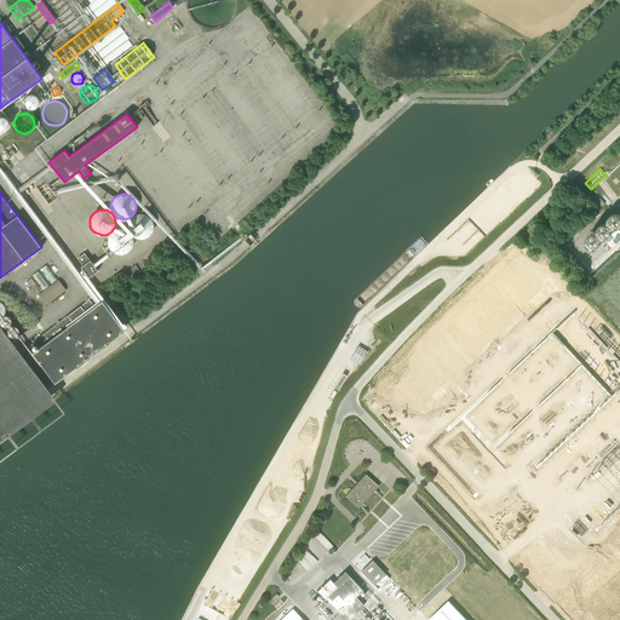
[(619,213),(618,212),(616,212),(615,212),(613,213),(612,213),(610,214),(610,216),(609,217),(609,218),(608,219),(609,220),(609,223),(610,224),(610,225),(612,225),(613,227),(615,227),(616,227),(618,227),(619,227),(619,225),(619,213)]
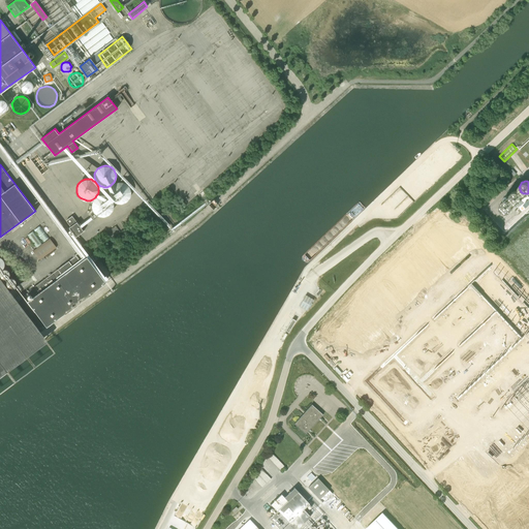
[(127,201),(128,200),(129,198),(130,195),(131,193),(131,190),(130,188),(128,186),(126,184),(124,183),(122,182),(119,182),(117,183),(114,184),(112,186),(111,188),(110,190),(110,193),(110,194),(110,195),(111,197),(112,198),(112,199),(114,201),(115,201),(116,203),(118,204),(119,204),(121,204),(122,204),(124,203),(125,203),(127,201)]
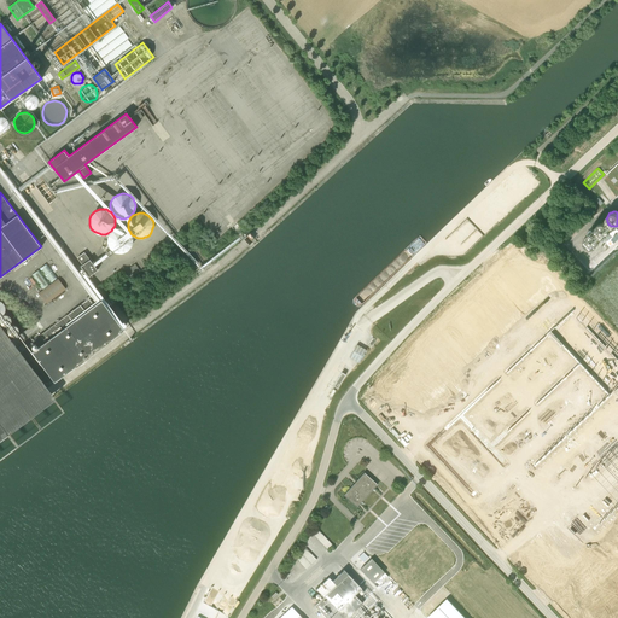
[(610,232),(610,231),(610,229),(610,227),(608,226),(607,225),(606,225),(605,223),(604,223),(602,223),(601,223),(600,223),(599,225),(598,225),(596,226),(595,227),(595,229),(595,231),(595,232),(595,233),(596,234),(598,235),(599,237),(600,238),(601,238),(602,238),(604,238),(605,238),(606,237),(607,235),(608,234),(610,233),(610,232)]
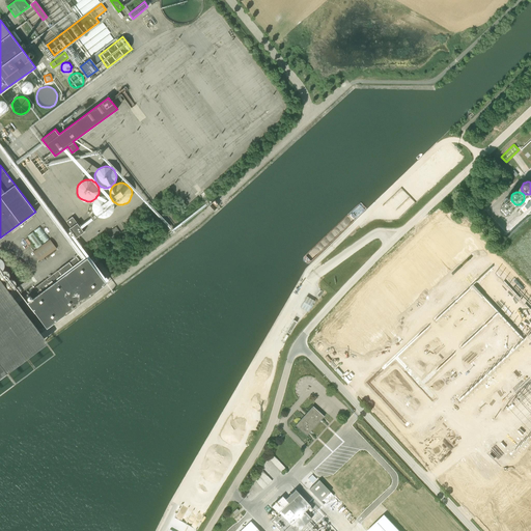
[(103,217),(105,217),(108,216),(109,216),(110,215),(112,213),(113,211),(113,210),(113,208),(114,206),(113,205),(113,203),(112,201),(111,199),(110,198),(109,197),(108,197),(106,196),(105,196),(103,196),(102,196),(99,197),(98,198),(95,198),(94,201),(93,202),(92,203),(92,206),(92,208),(93,211),(94,213),(96,215),(98,216),(100,217),(103,217)]
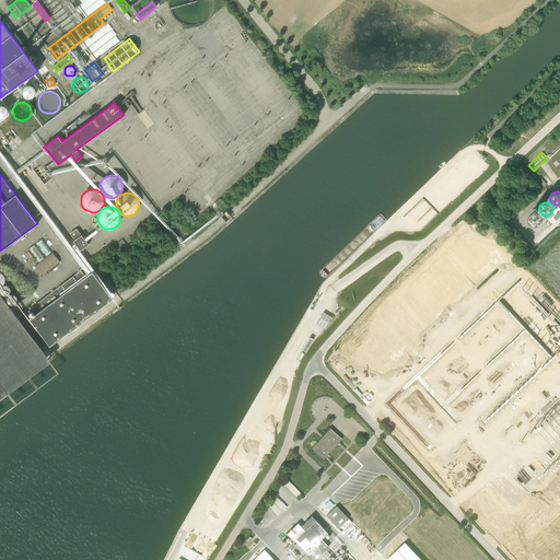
[(543,220),(543,219),(543,218),(543,217),(541,216),(540,214),(539,213),(538,212),(537,212),(536,212),(535,212),(533,212),(532,213),(531,214),(531,216),(529,217),(529,218),(529,219),(529,220),(529,221),(531,222),(531,223),(532,224),(533,225),(535,225),(536,225),(537,225),(538,225),(539,224),(540,223),(541,222),(541,221),(543,220)]
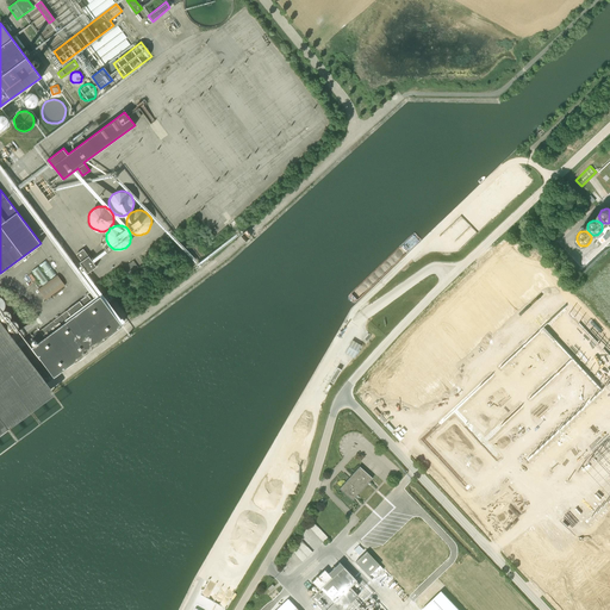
[(95,266),(83,249),(76,254),(88,272),(95,266)]
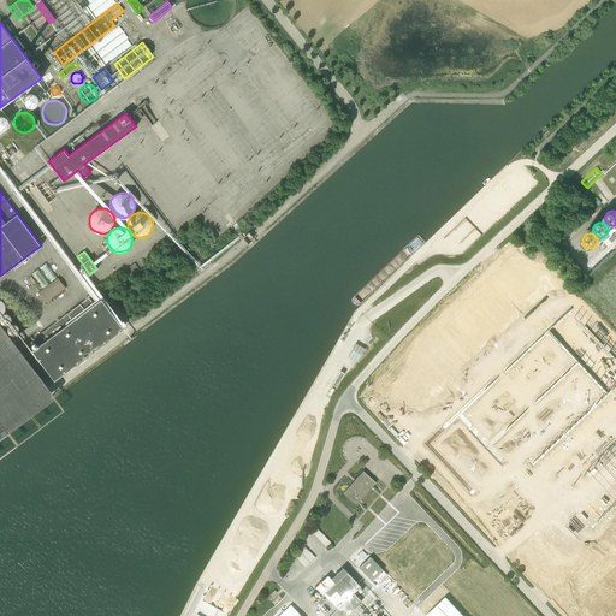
[(37,290),(45,300),(64,285),(47,261),(33,272),(43,286),(37,290)]
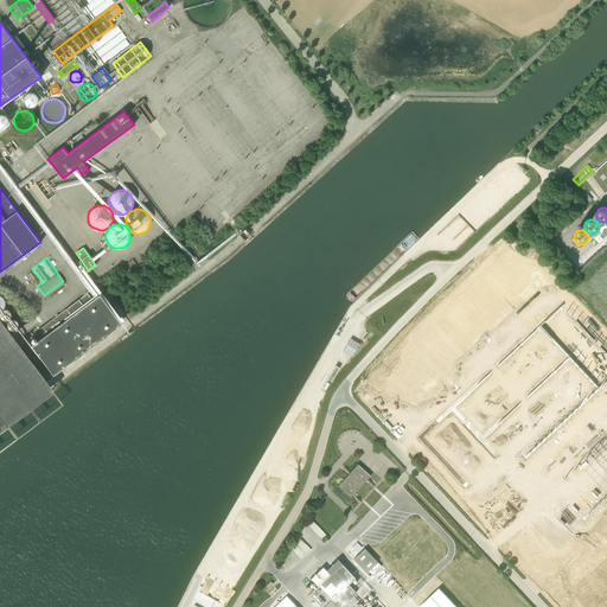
[(138,266),(133,259),(128,262),(133,269),(138,266)]
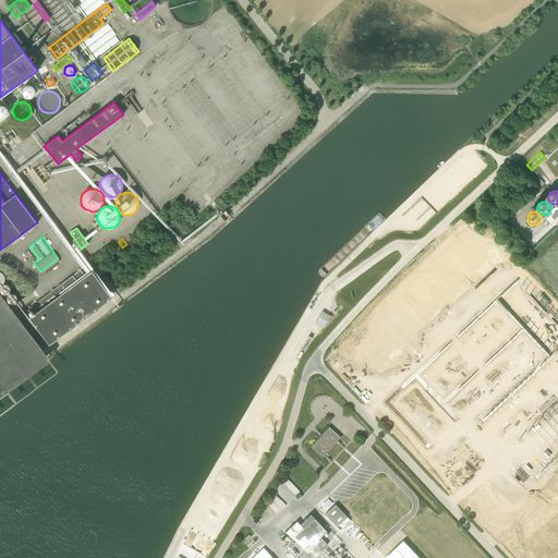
[(28,317),(48,343),(110,298),(86,265),(37,302),(41,308),(28,317)]
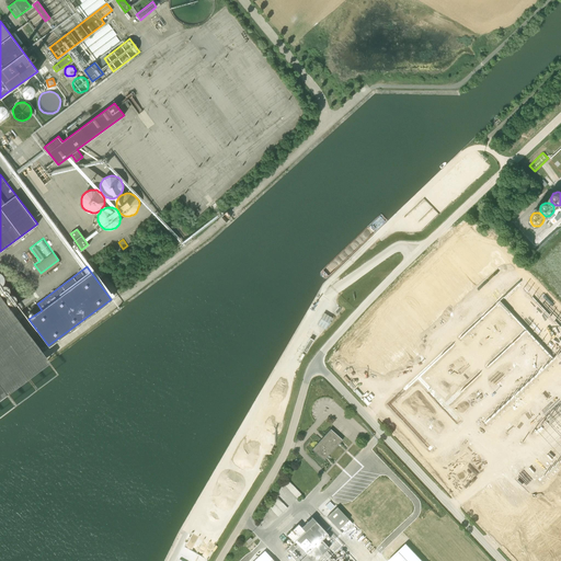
[(12,292),(12,290),(11,288),(10,286),(9,285),(7,285),(4,285),(3,286),(2,288),(1,290),(2,292),(3,294),(4,295),(7,295),(9,295),(11,294),(12,292)]
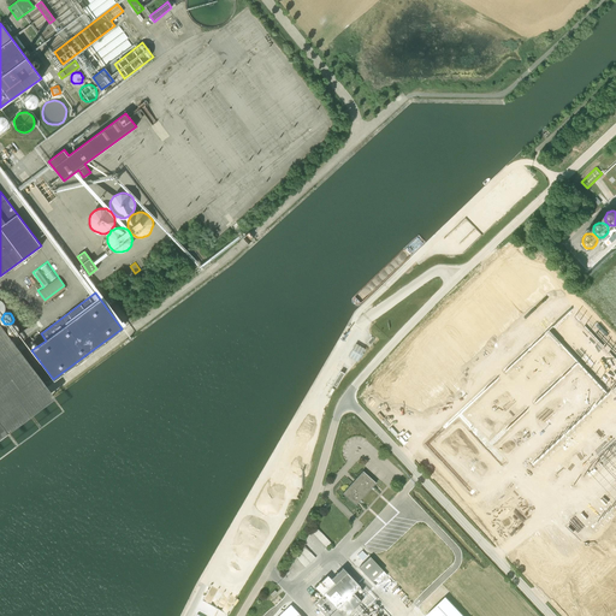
[(0,324),(0,432),(52,394),(0,324)]
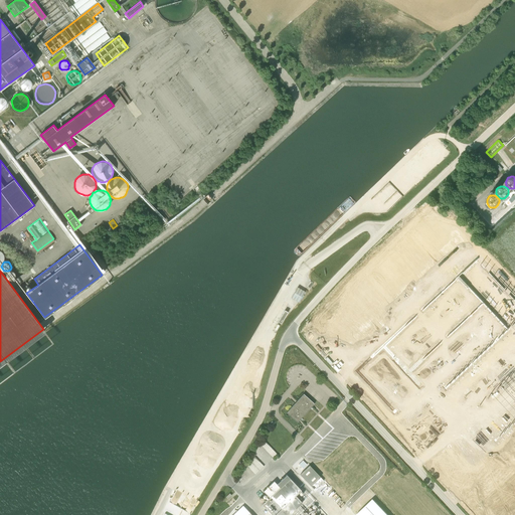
[(18,278),(18,276),(18,275),(17,273),(15,272),(13,272),(11,272),(10,273),(9,275),(8,276),(9,278),(10,280),(11,281),(13,281),(15,281),(17,280),(18,278)]
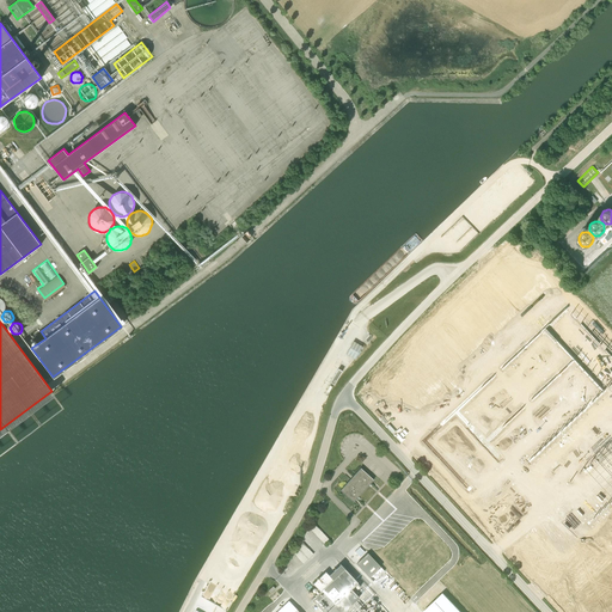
[(347,354),(355,359),(357,355),(359,356),(361,352),(360,350),(362,347),(354,342),(347,354)]
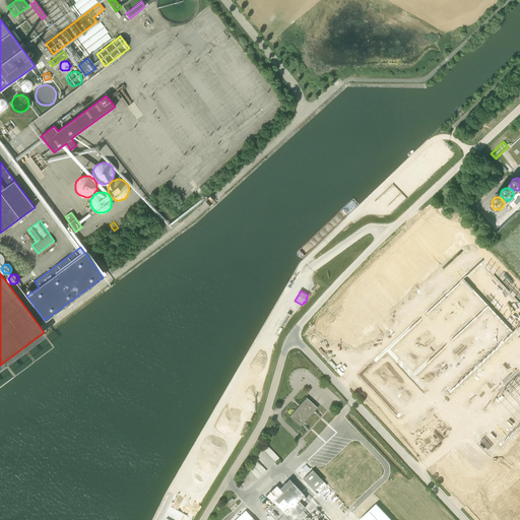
[(287,314),(280,325),(283,327),(290,316),(287,314)]
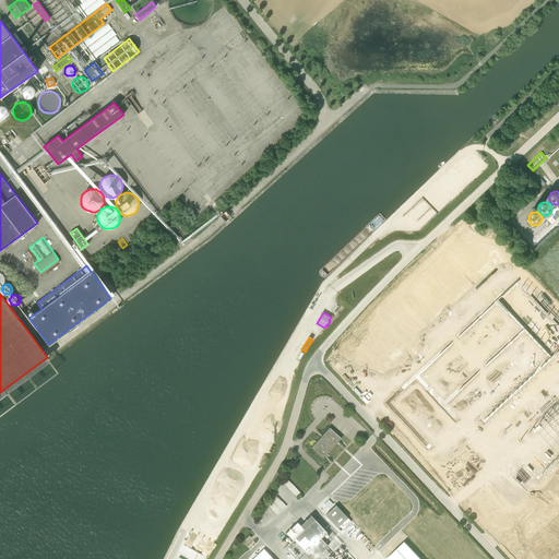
[(341,438),(329,427),(310,448),(322,459),(341,438)]
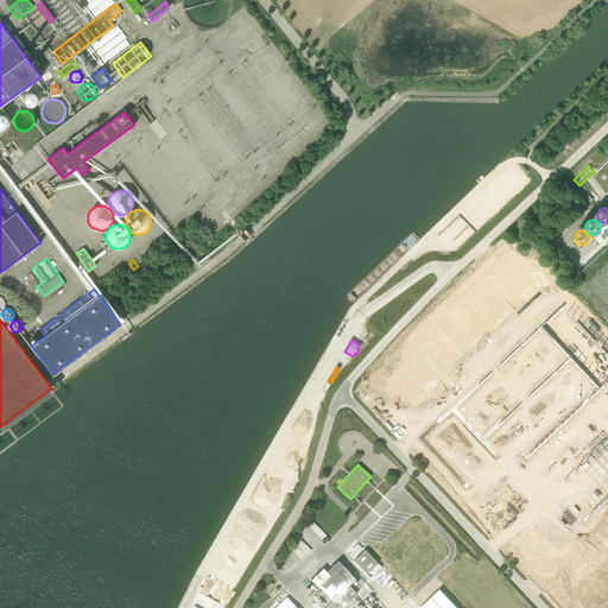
[(327,536),(311,520),(306,525),(322,540),(327,536)]
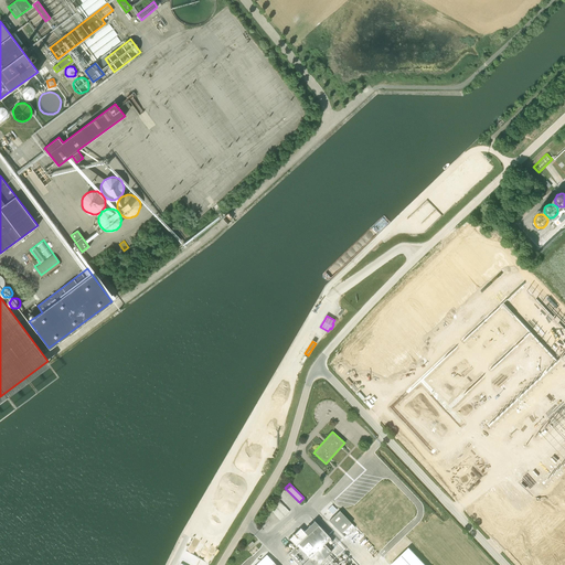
[(289,512),(279,501),(269,510),(279,521),(289,512)]
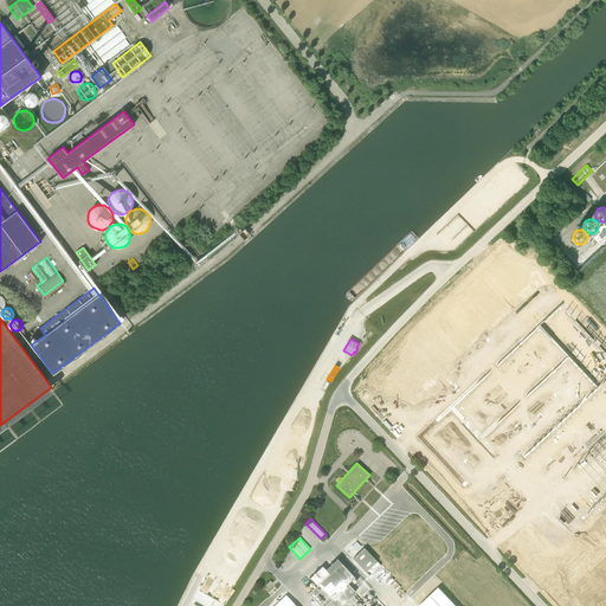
[(376,561),(363,548),(353,559),(366,572),(376,561)]
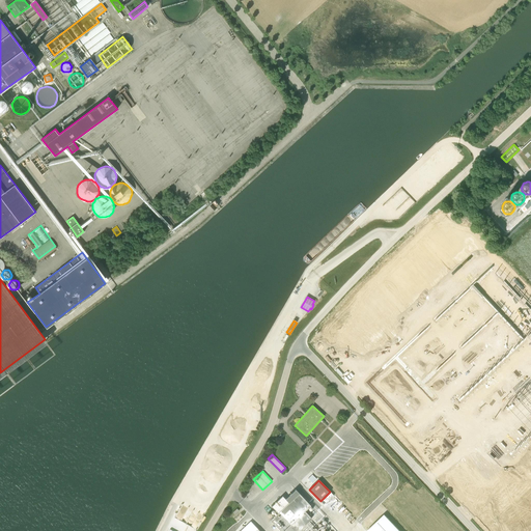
[(270,520),(280,530),(298,530),(311,518),(305,510),(310,505),(296,490),(285,499),(282,496),(272,506),(278,512),(270,520)]
